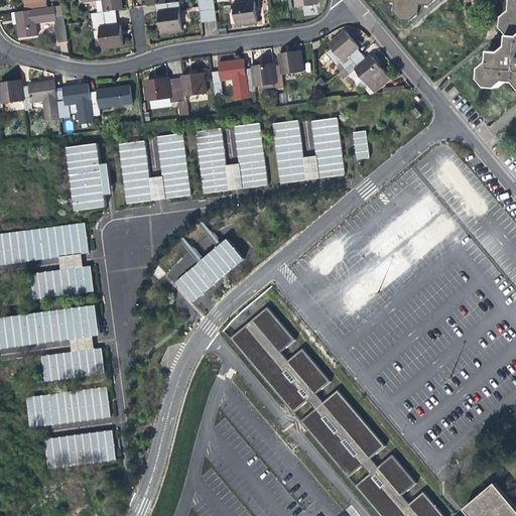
[(23,0),(24,1),(25,12),(46,9),(44,0),(23,0)]
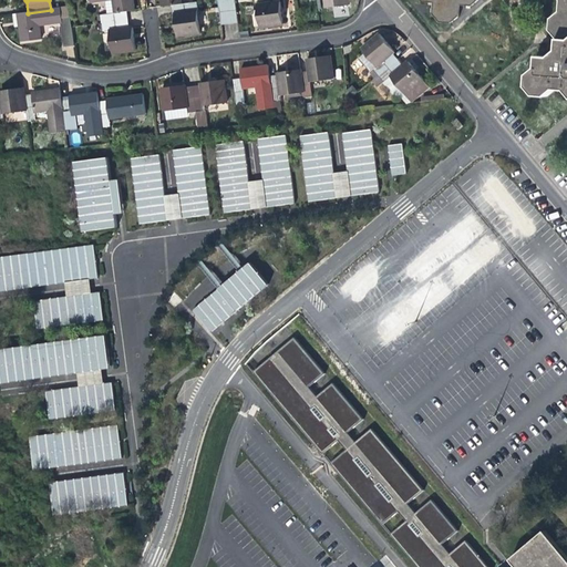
[(100,16),(101,23),(124,20),(123,12),(131,11),(134,11),(132,0),(89,0),(89,3),(111,0),(112,0),(114,13),(100,16)]
